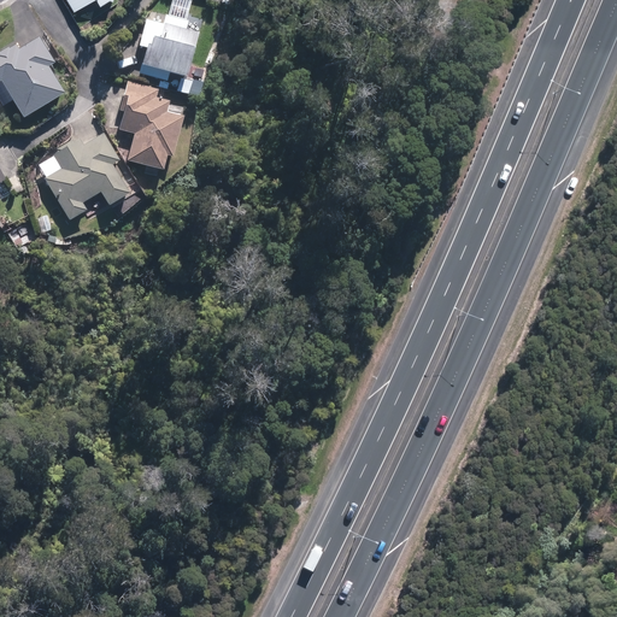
[(68,0),(74,11),(93,0),(100,0),(103,5),(113,0),(68,0)]
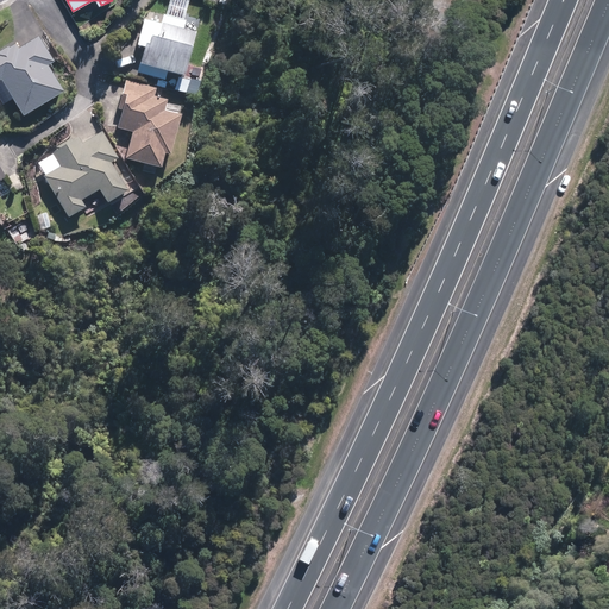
[(189,75),(201,32),(184,29),(187,19),(167,14),(164,24),(148,19),(140,44),(149,46),(142,74),(165,80),(169,70),(189,75)]
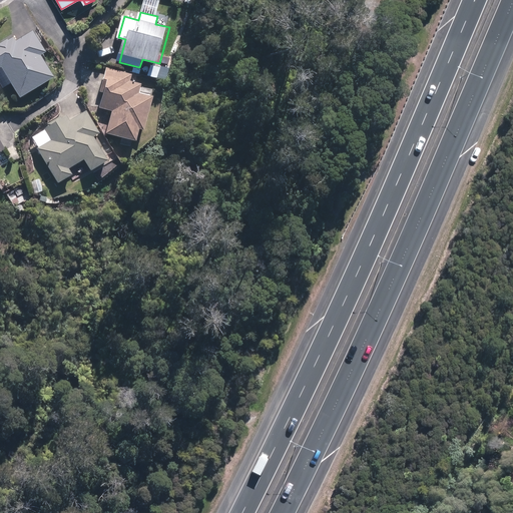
[(15,37),(0,45),(0,68),(5,66),(22,96),(55,77),(43,56),(49,52),(36,30),(17,40),(15,37)]
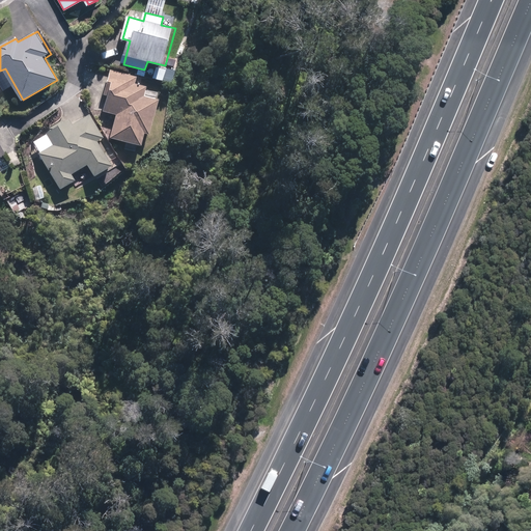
[(177,75),(158,67),(155,76),(174,83),(177,75)]
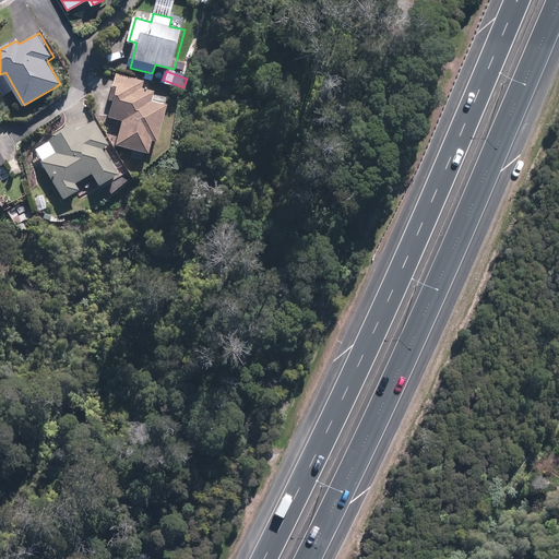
[(161,142),(170,105),(156,102),(158,93),(146,90),(147,82),(116,74),(108,102),(115,104),(111,117),(125,120),(117,145),(151,154),(154,141),(161,142)]
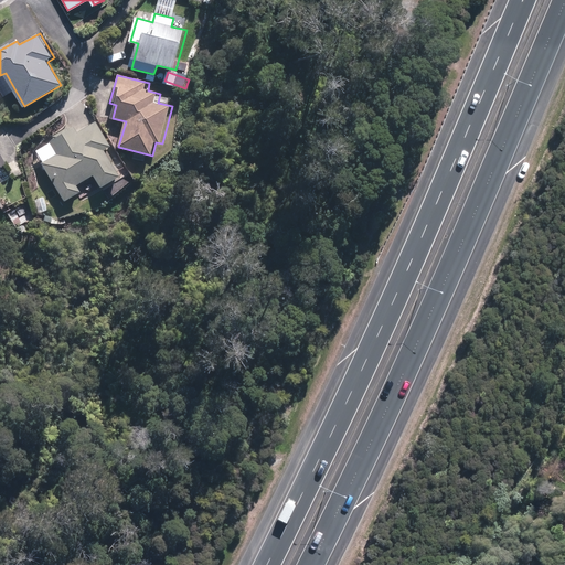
[(57,153),(42,162),(65,202),(82,192),(77,185),(93,177),(102,190),(124,177),(107,149),(113,146),(98,123),(88,129),(83,119),(50,139),(57,153)]
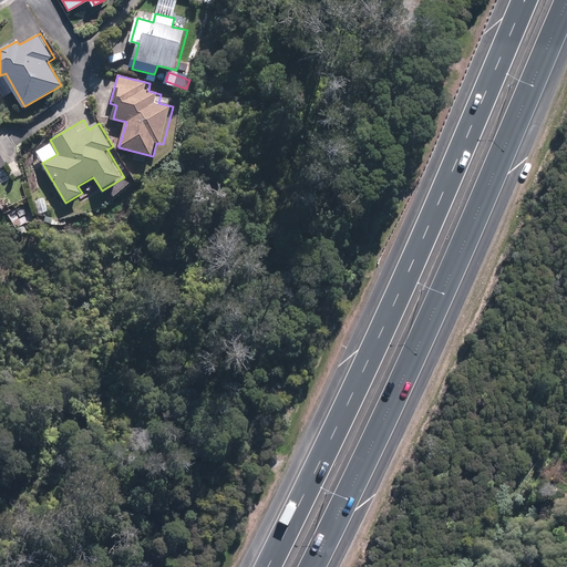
[(0,213),(6,209),(0,199),(0,169),(10,164),(0,147),(0,213)]
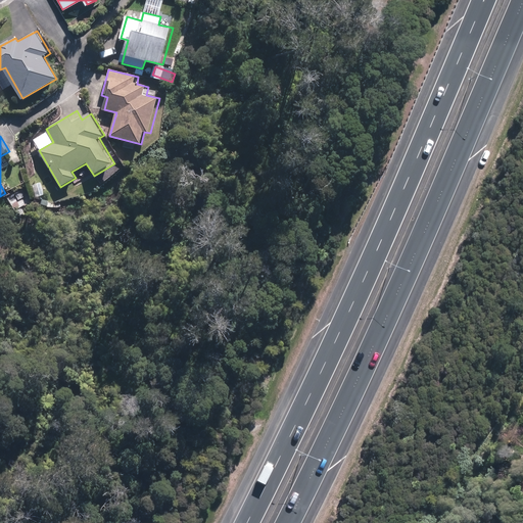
[(24,192),(9,200),(15,210),(29,202),(24,192)]
